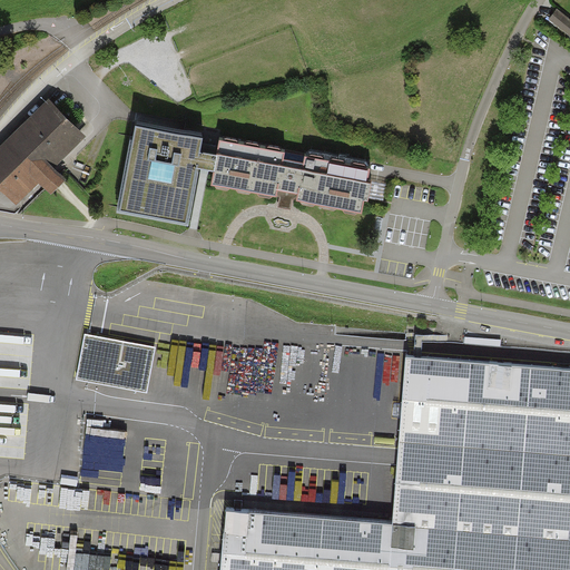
[(569,18),(558,9),(549,19),(569,36),(569,18)]
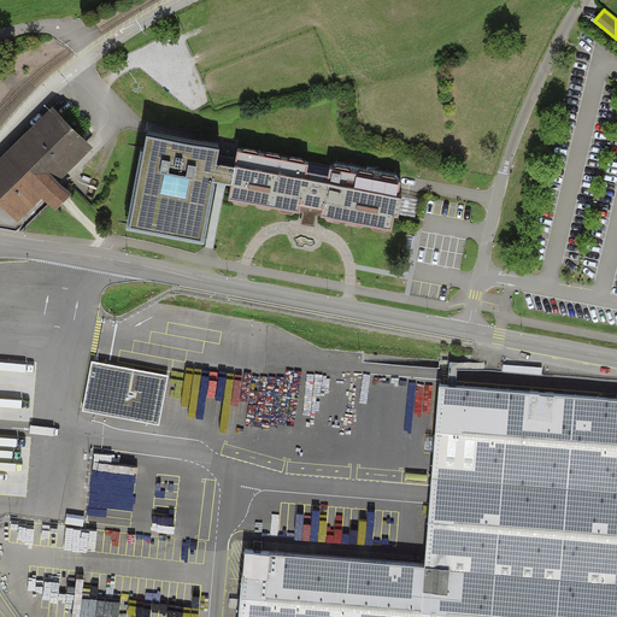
[(92,148),(51,107),(0,158),(0,204),(18,223),(42,199),(54,211),(70,194),(58,182),(92,148)]
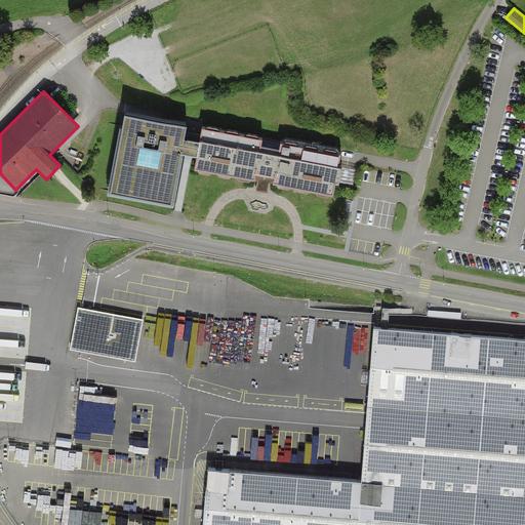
[(187,127),(124,116),(122,129),(120,129),(108,196),(171,208),(182,155),(197,158),(194,170),(254,182),(254,178),(255,174),(274,178),(273,183),(273,185),(333,196),(335,185),(338,186),(339,183),(341,169),(338,168),(340,155),(280,144),(279,151),(261,147),(263,140),(202,129),(200,144),(184,140),(187,127)]
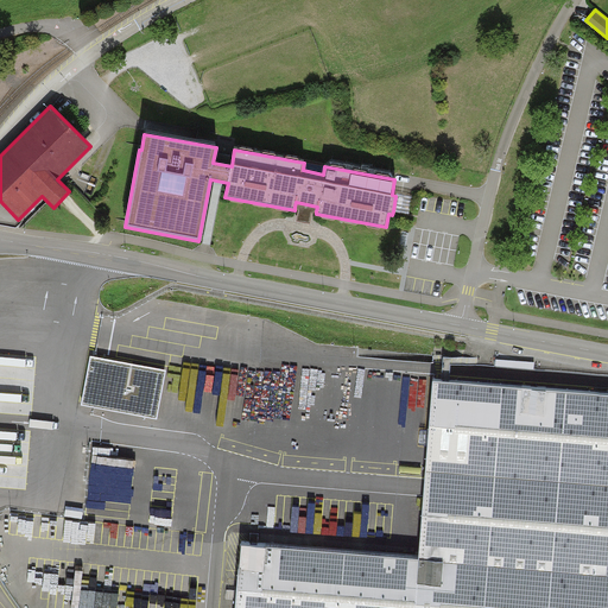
[(397,192),(396,196),(393,211),(410,214),(413,196),(397,192)]
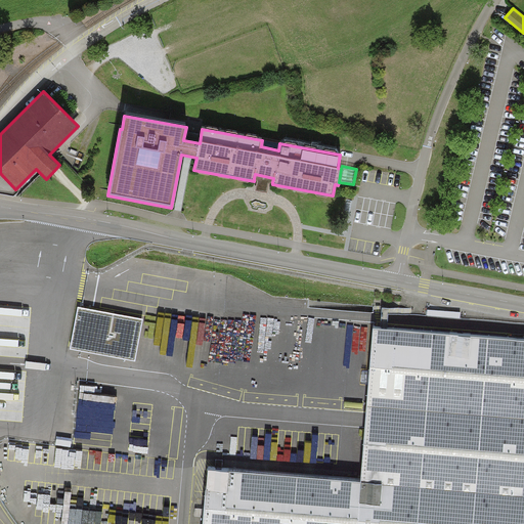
[(269,184),(272,182),(273,178),(255,174),(254,178),(257,181),(256,190),(267,192),(269,184)]
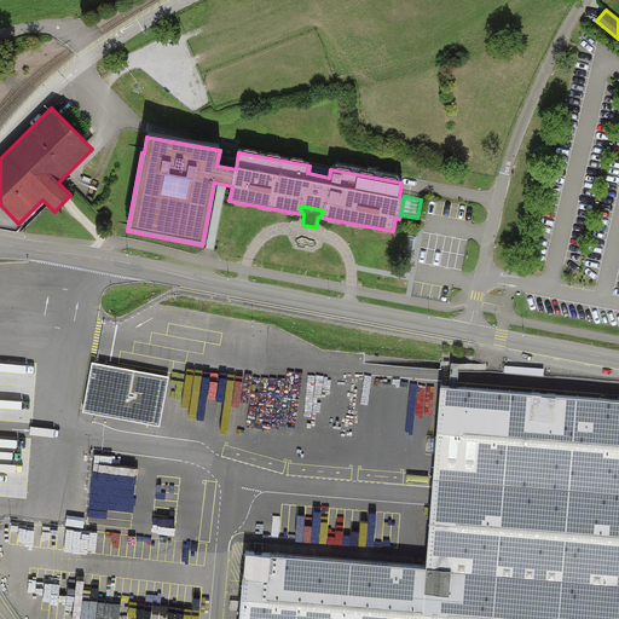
[(169,376),(92,362),(82,412),(160,427),(169,376)]
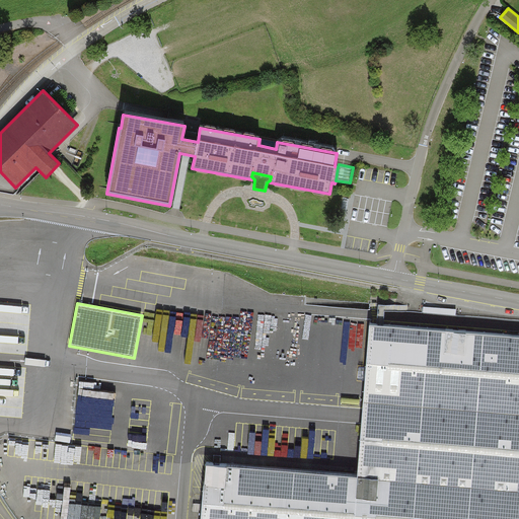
[(518,518),(518,337),(369,325),(357,477),(206,465),(201,518),(518,518)]
